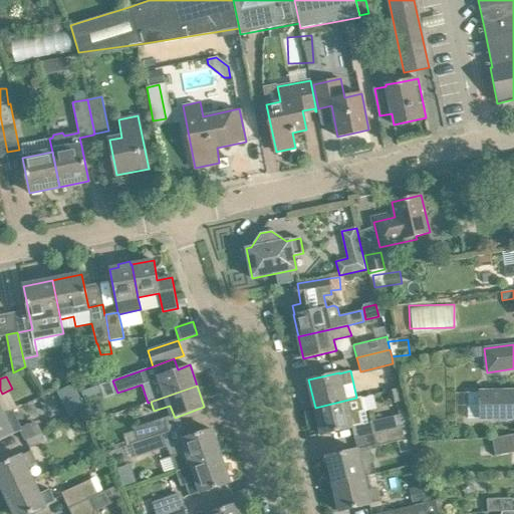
[(513,392),(468,394),(468,418),(479,418),(513,417),(513,392)]
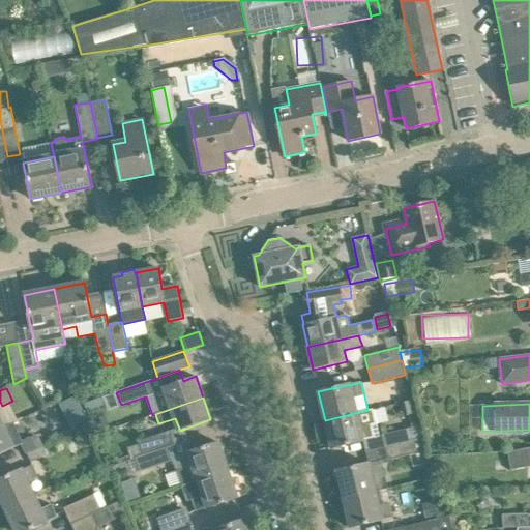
[(367,410),(325,420),(331,448),(363,441),(363,440),(374,438),(371,425),(376,424),(373,409),(367,410)]
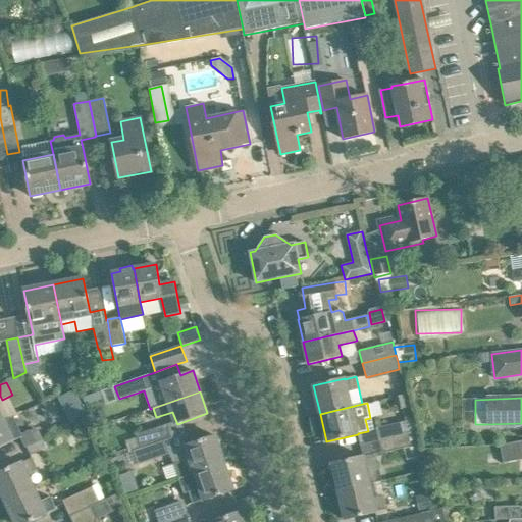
[(376,428),(378,441),(416,432),(414,419),(376,428)]
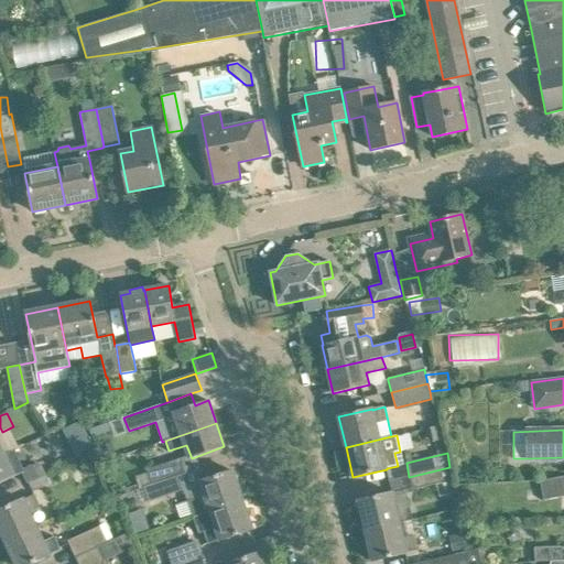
[(3,454),(0,455),(0,483),(14,476),(3,454)]
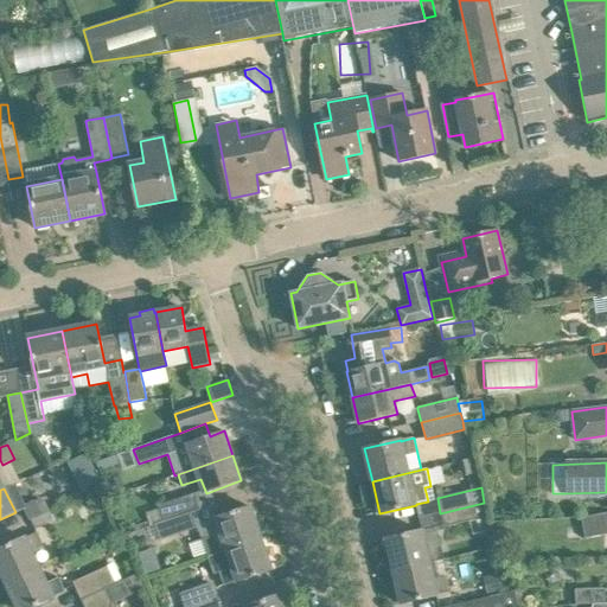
[(159,505),(165,522),(191,512),(199,510),(193,493),(159,505)]
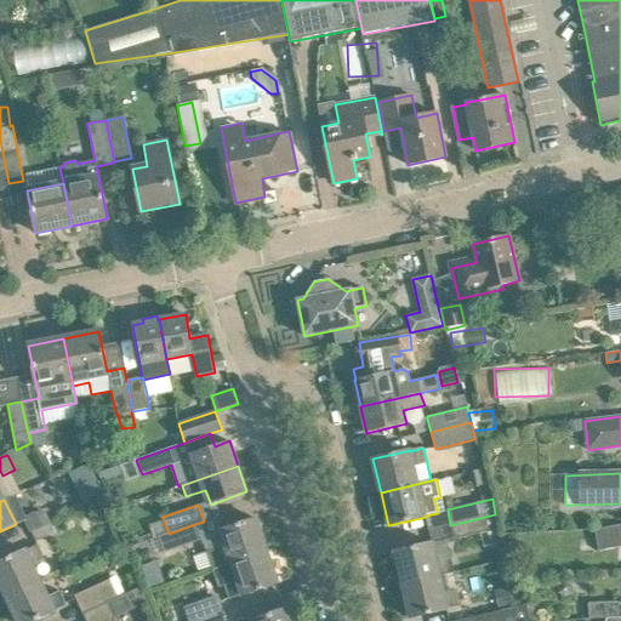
[(35,542),(49,535),(55,533),(51,523),(45,510),(36,513),(35,512),(23,518),(29,531),(30,531),(35,542)]
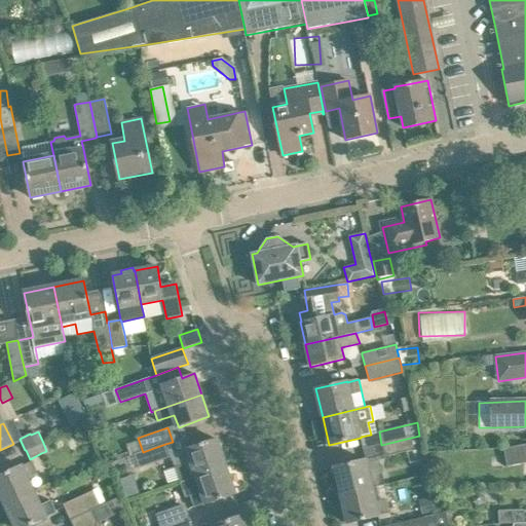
[(334,467),(340,495),(373,487),(383,485),(378,460),(385,458),(384,456),(422,448),(419,436),(381,445),(363,449),(366,460),(365,460),(365,459),(334,467)]
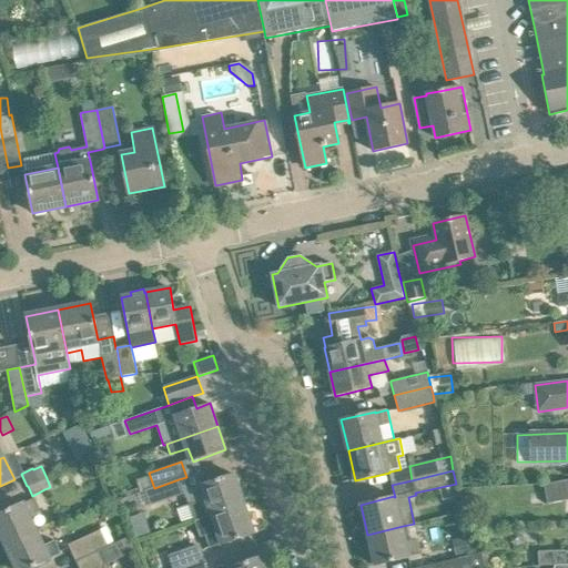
[(195,520),(211,515),(244,504),(234,474),(201,486),(183,492),(184,494),(195,520)]
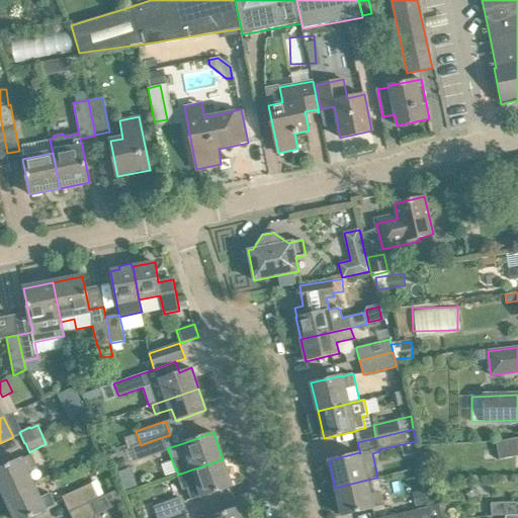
[(163,437),(141,445),(121,451),(125,463),(137,460),(138,460),(168,450),(167,448),(163,437)]
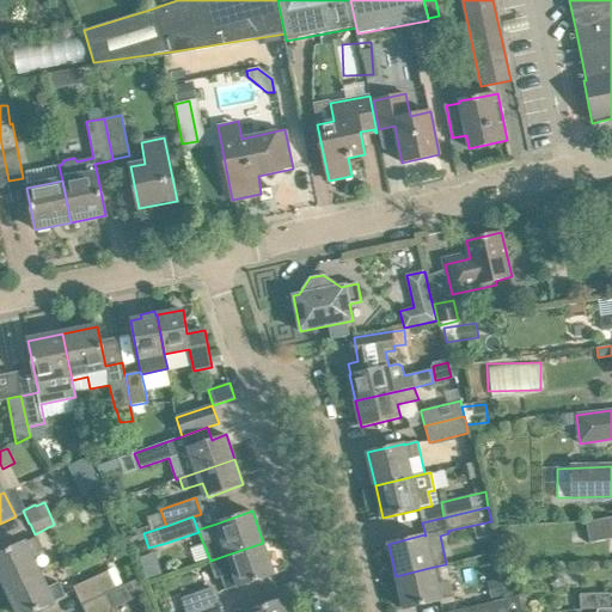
[(611,516),(586,522),(591,543),(611,538),(611,516)]
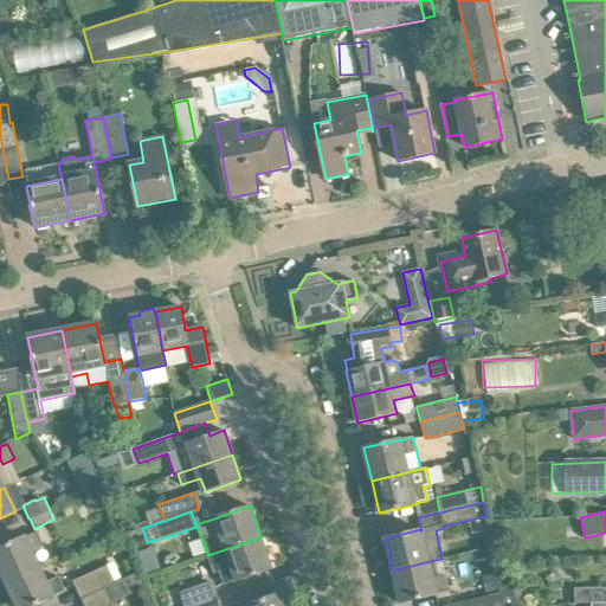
[(0,548),(0,571),(6,582),(40,566),(32,550),(44,546),(38,532),(26,537),(26,536),(0,548)]
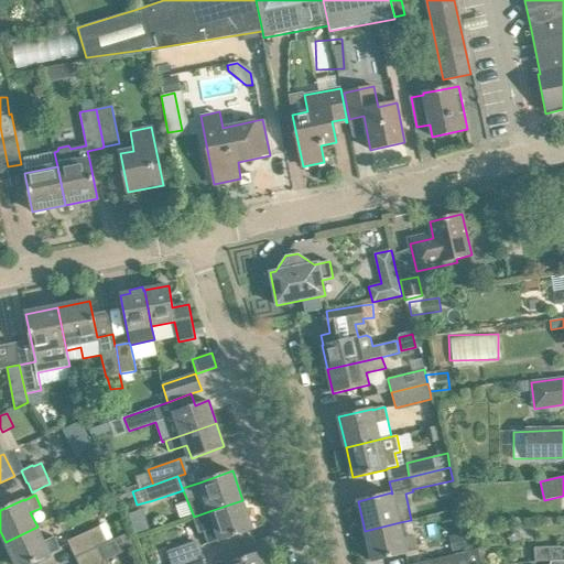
[(242,500),(209,511),(215,528),(204,531),(208,544),(219,541),(252,530),(242,500)]
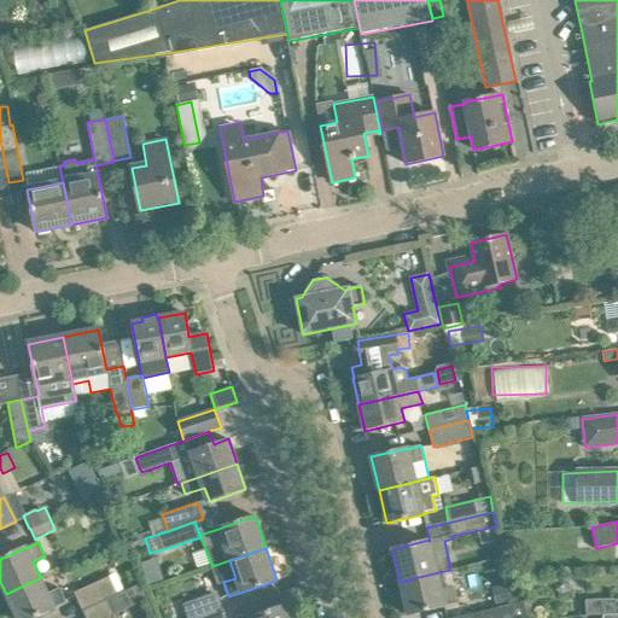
[(156,559),(140,565),(149,587),(164,581),(156,559)]
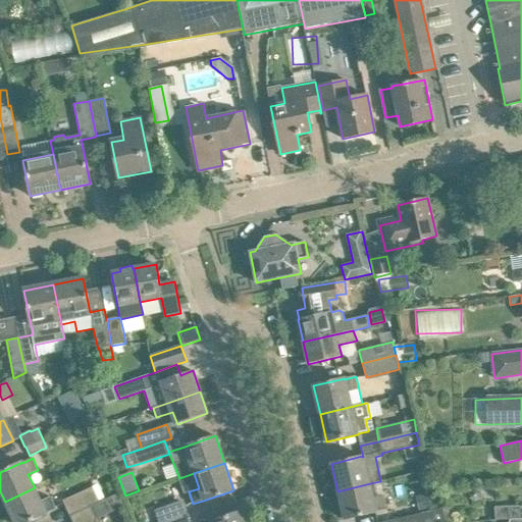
[(374,499),(370,483),(337,491),(345,519),(375,512),(375,511),(387,509),(384,496),(374,499)]
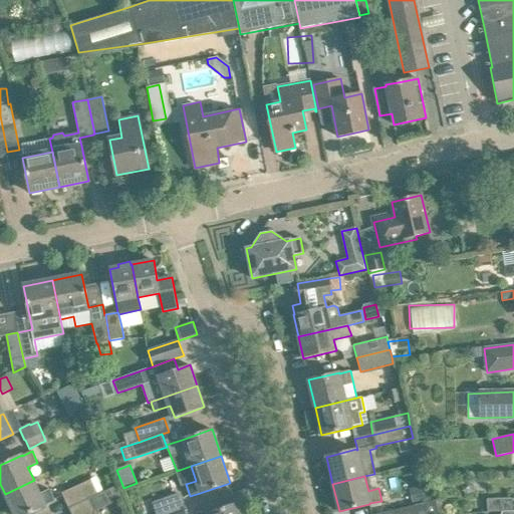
[(61,493),(68,507),(102,491),(96,477),(61,493)]
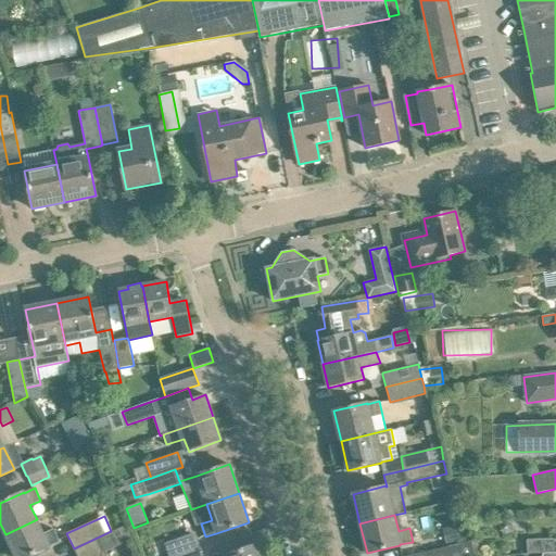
[(37,519),(5,534),(15,555),(30,555),(61,542),(54,529),(43,533),(37,519)]
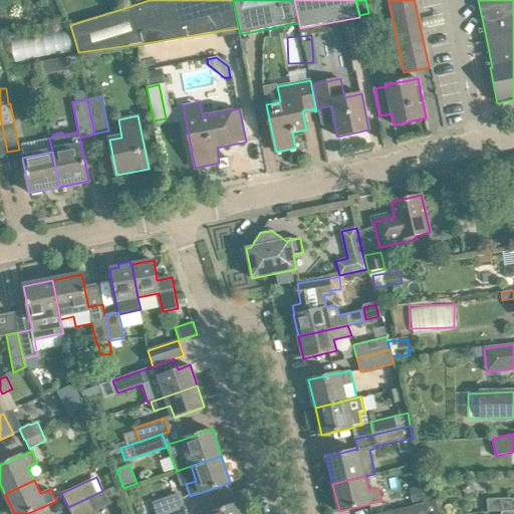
[(122,498),(116,485),(87,499),(93,511),(93,512),(122,498)]
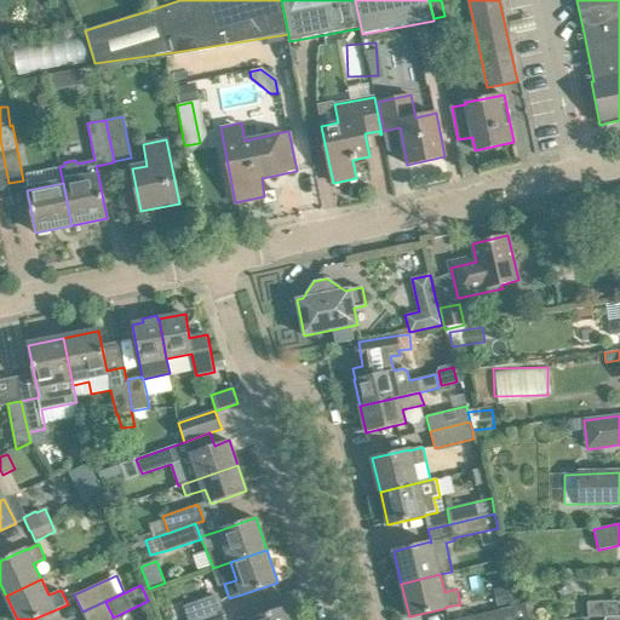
[(494,590),(498,609),(515,606),(510,586),(494,590)]
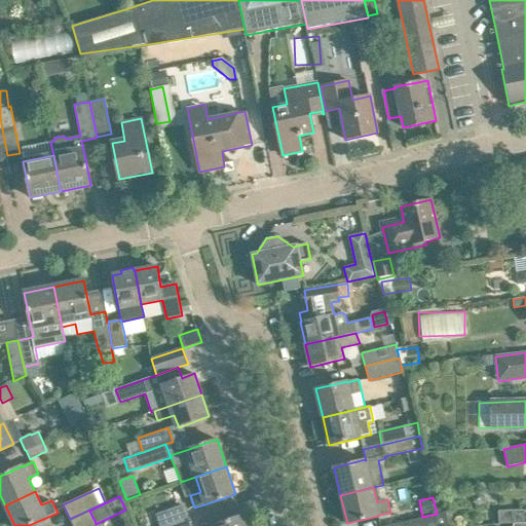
[(155,514),(159,525),(175,525),(190,521),(185,503),(155,514)]
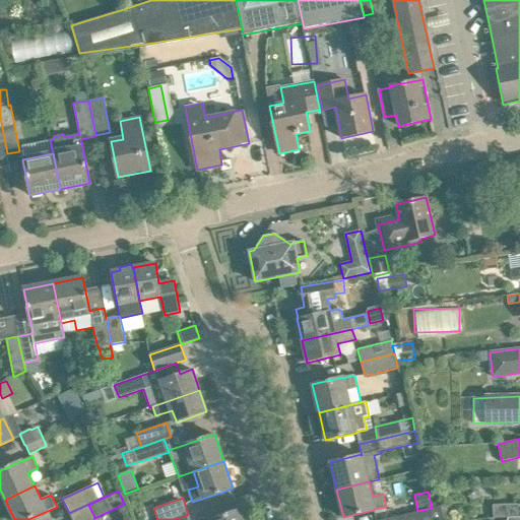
[(493,505),(493,518),(518,517),(518,504),(493,505)]
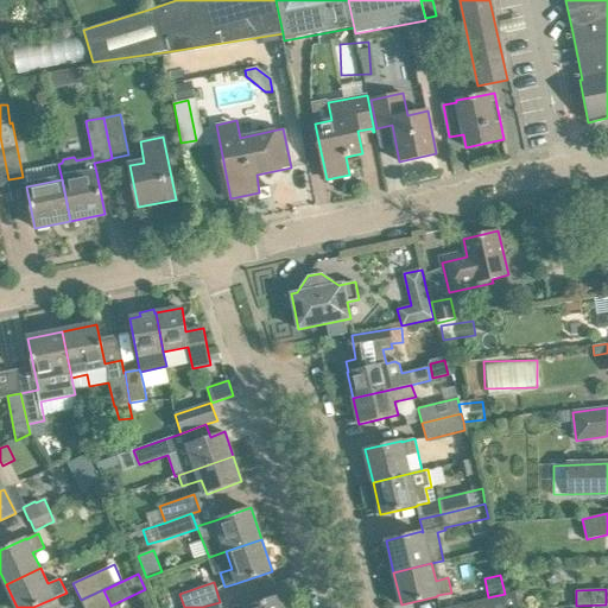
[(468,603),(468,607),(518,607),(515,593),(468,603)]
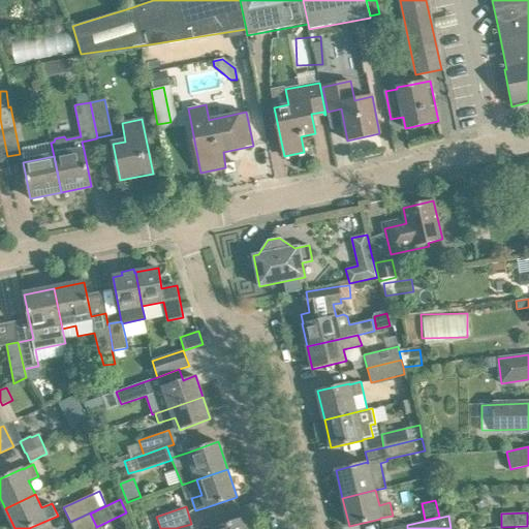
[(247,528),(244,519),(213,528),(247,528)]
